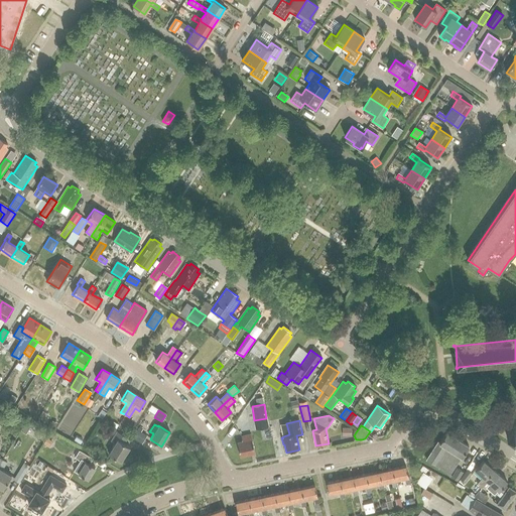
[(515,442),(515,441),(515,427),(513,425),(506,435),(515,442)]
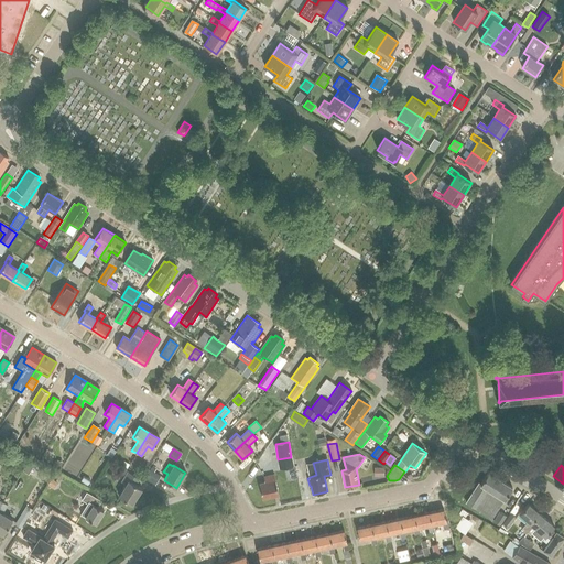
[(145,478),(156,485),(161,477),(154,473),(156,470),(152,468),(145,478)]
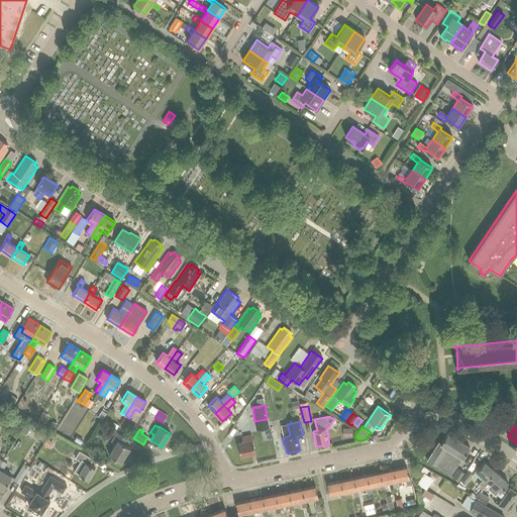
[(353,430),(344,430),(344,438),(353,438),(353,430)]
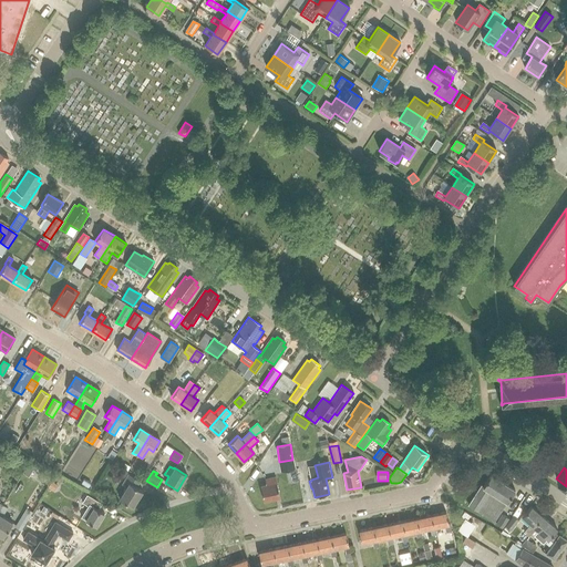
[(133,507),(143,492),(136,487),(140,482),(129,475),(122,485),(126,488),(120,500),(133,507)]
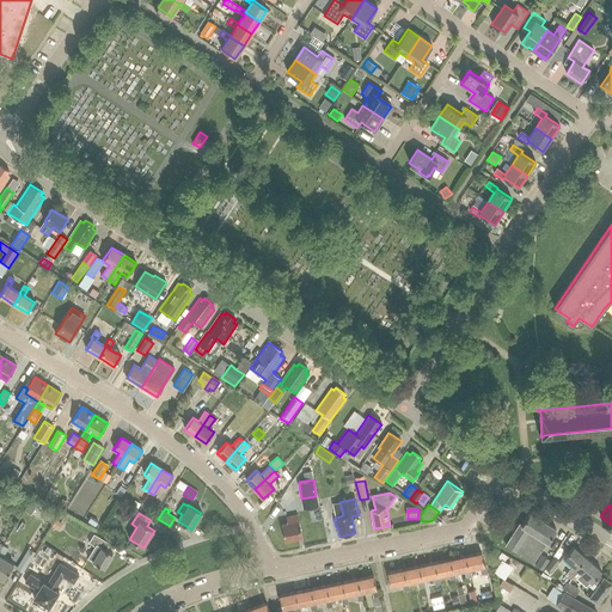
[(506,546),(533,564),(556,530),(530,513),(521,525),(520,524),(506,546)]
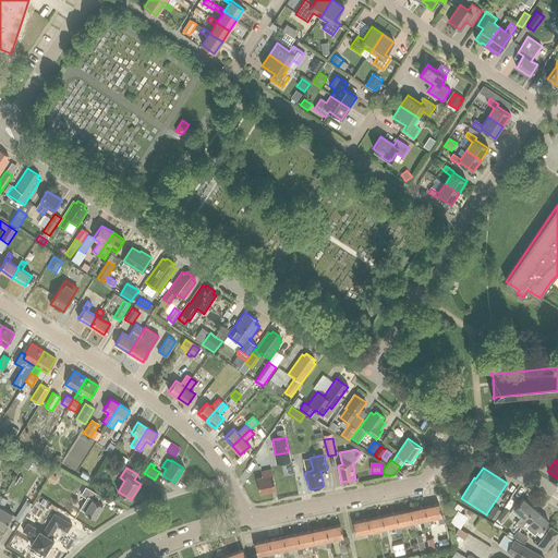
[(259,493),(275,489),(271,470),(261,472),(262,477),(256,478),(259,493)]
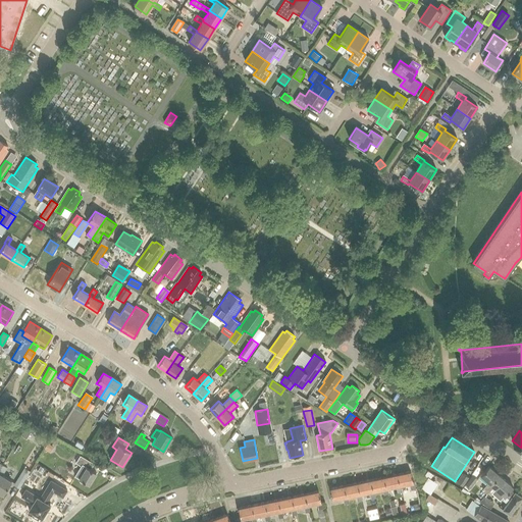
[(48,444),(45,449),(50,453),(54,448),(48,444)]
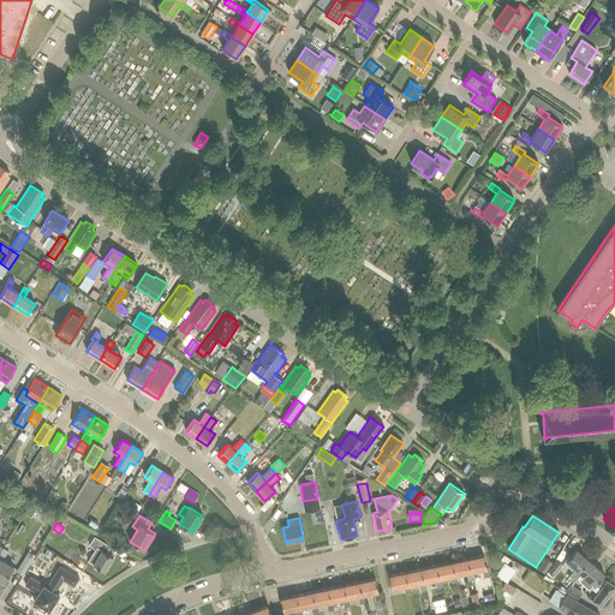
[(88,561),(94,563),(93,565),(105,572),(113,557),(107,553),(111,547),(100,541),(94,537),(89,544),(96,549),(88,561)]
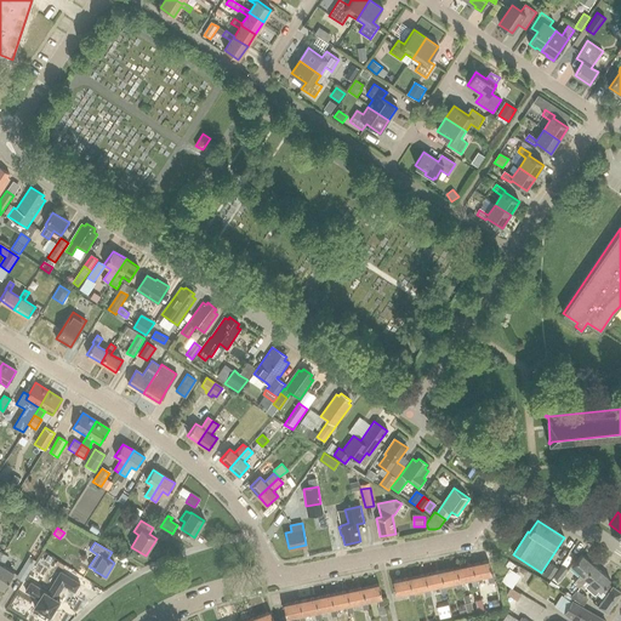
[(4,553),(0,558),(0,585),(4,588),(13,573),(3,565),(9,556),(4,553)]
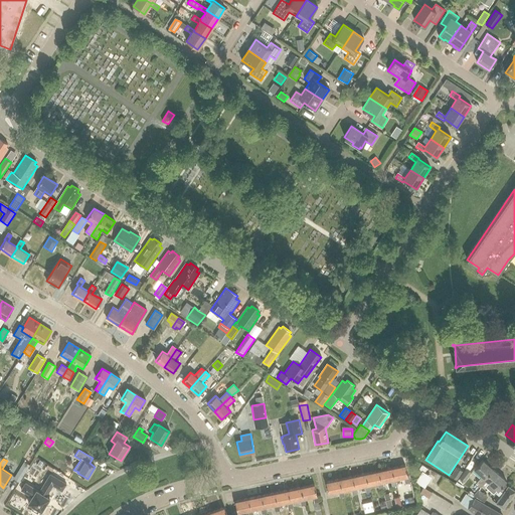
[(483,460),(475,469),(482,477),(476,483),(481,487),(483,485),(487,481),(484,478),(492,469),(483,460)]
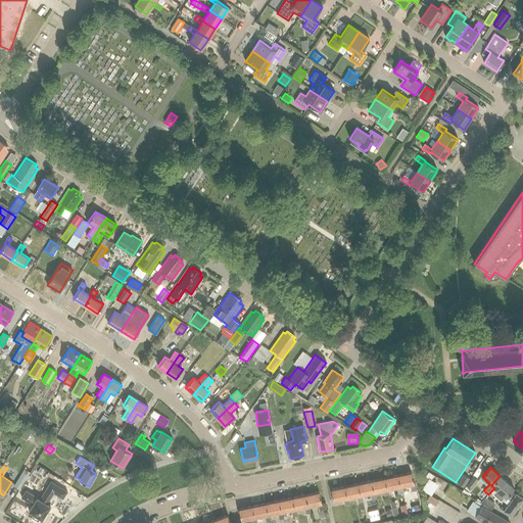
[(25,469),(14,486),(18,490),(30,473),(25,469)]
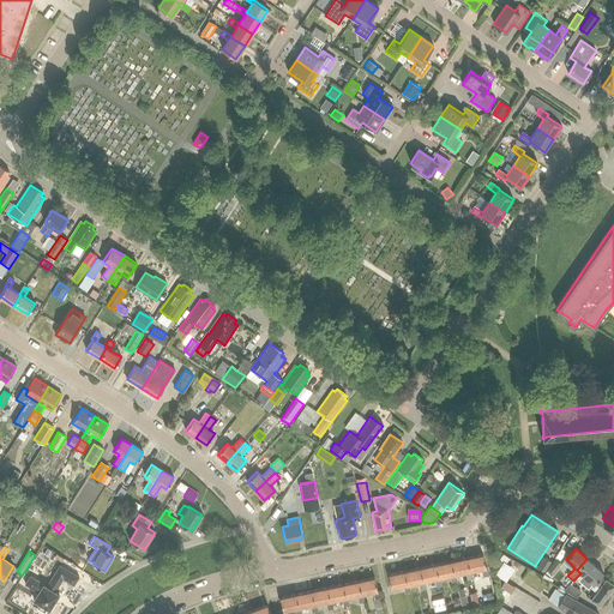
[(482,555),(467,558),(470,571),(471,571),(482,569),(483,577),(488,576),(487,567),(486,567),(482,555)]
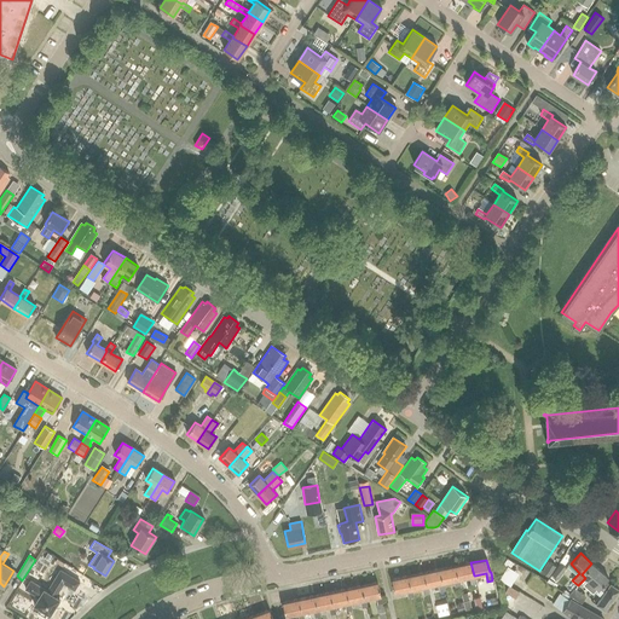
[(470,562),(455,566),(458,579),(460,579),(470,577),(472,585),(476,584),(475,576),(474,576),(470,562)]
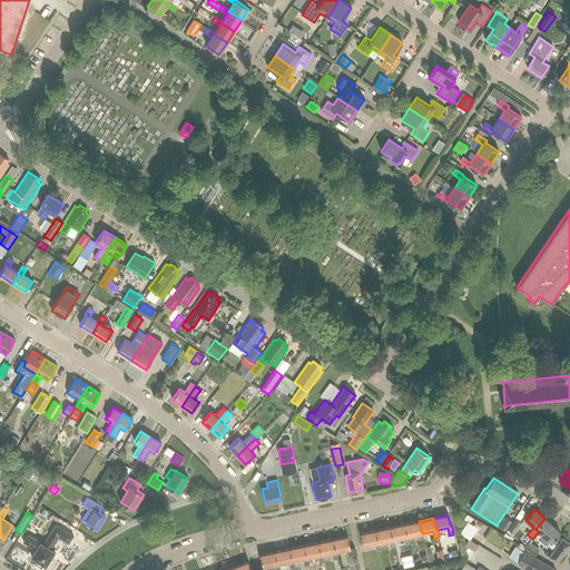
[(505,532),(508,530),(512,523),(505,519),(499,528),(505,532)]
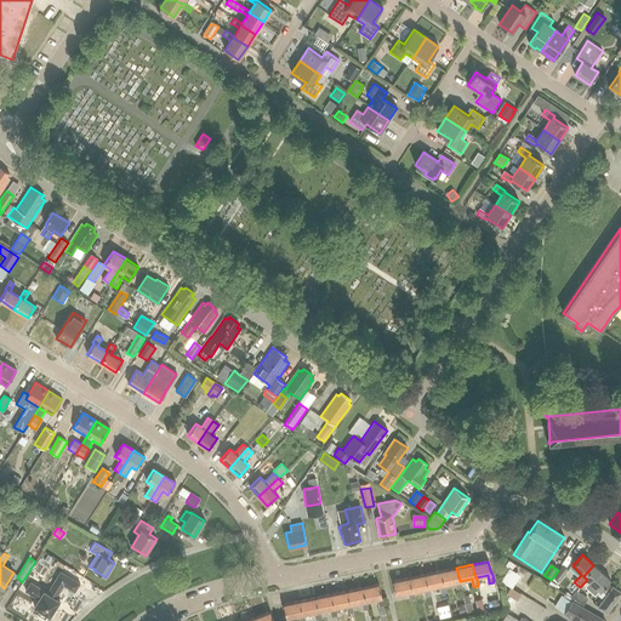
[(553,577),(562,582),(569,570),(560,565),(558,570),(553,577)]
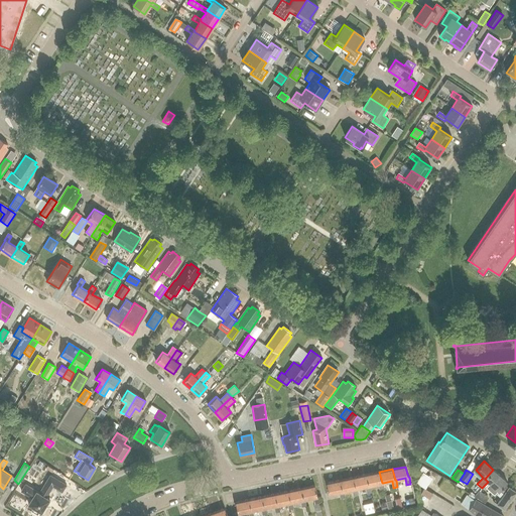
[(488,482),(484,486),(495,496),(496,494),(505,485),(507,482),(493,470),(485,479),(488,482)]
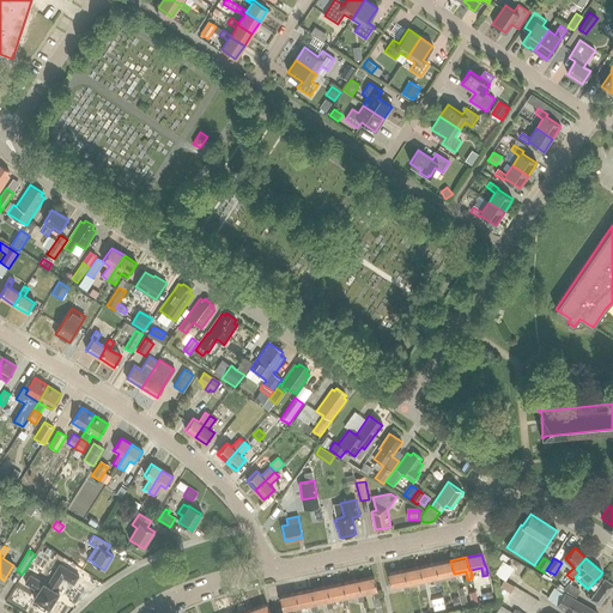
[(450,560),(435,564),(438,577),(439,577),(450,575),(451,582),(456,582),(455,574),(454,574),(450,560)]
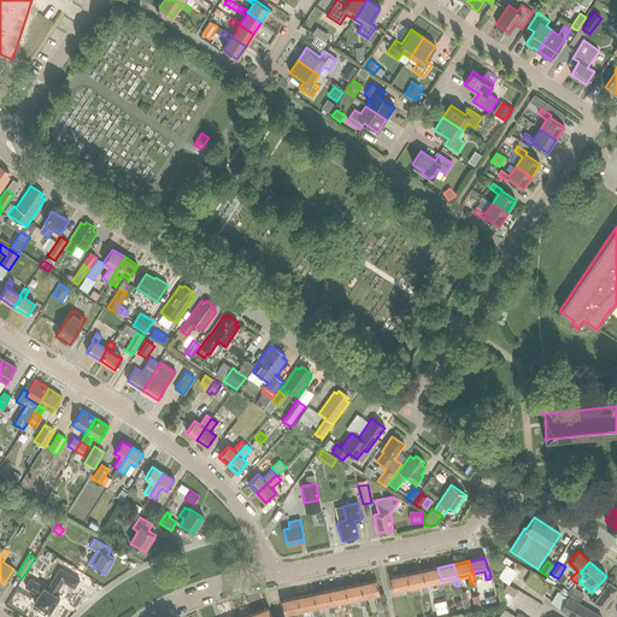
[(438,568),(422,571),(425,585),(427,583),(436,582),(439,591),(444,589),(444,588),(442,581),(441,581),(438,568)]
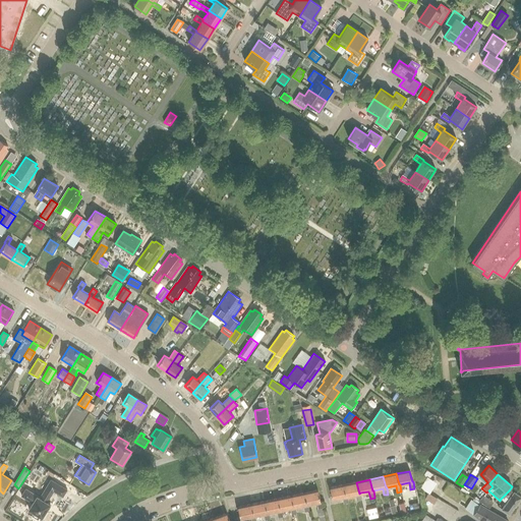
[(62,497),(67,490),(51,480),(40,498),(26,488),(21,496),(33,503),(30,509),(35,512),(33,516),(39,519),(41,516),(43,517),(51,504),(47,502),(54,491),(62,497)]
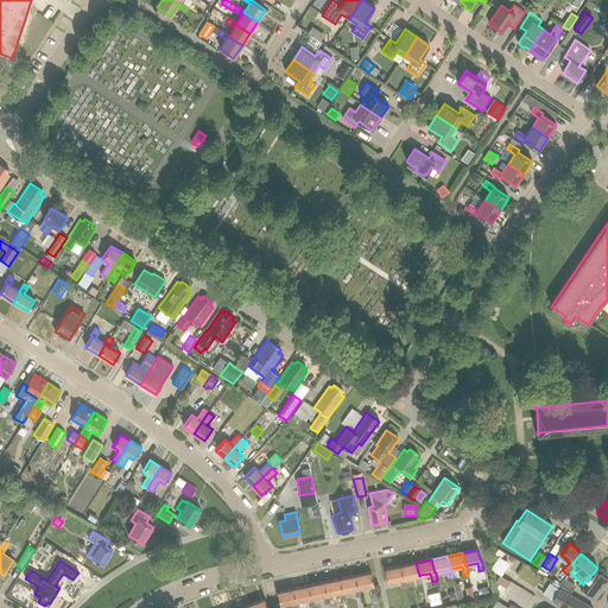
[(416,563),(400,567),(403,578),(404,578),(415,576),(417,584),(422,583),(420,575),(419,576),(416,563)]
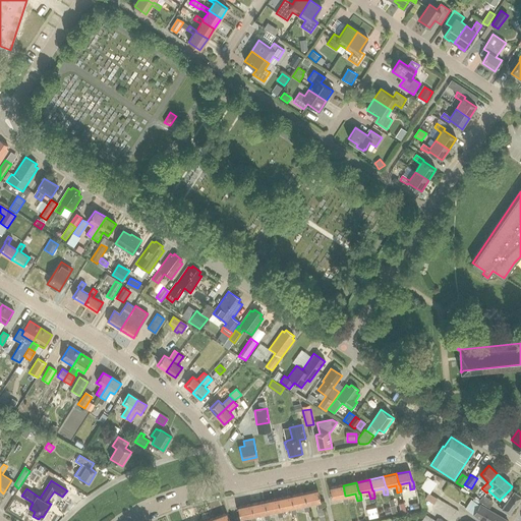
[(343,485),(330,487),(332,499),(342,497),(343,504),(344,504),(348,503),(346,496),(345,496),(343,485)]
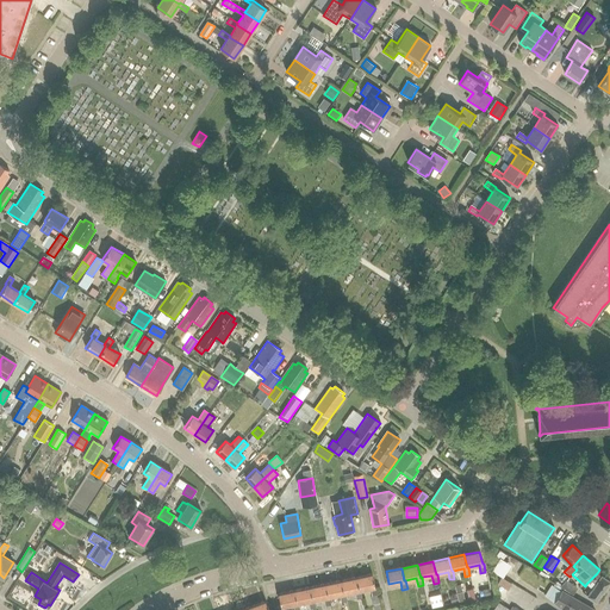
[(592,589),(587,596),(596,602),(609,582),(602,577),(601,577),(597,574),(597,573),(586,584),(592,589)]
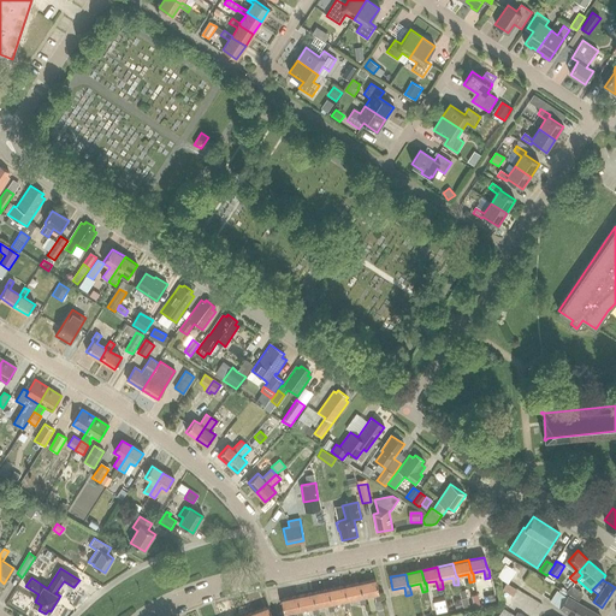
[(375,580),(361,584),(363,596),(374,593),(378,615),(384,615),(386,615),(384,604),(383,604),(381,600),(379,592),(378,592),(375,580)]
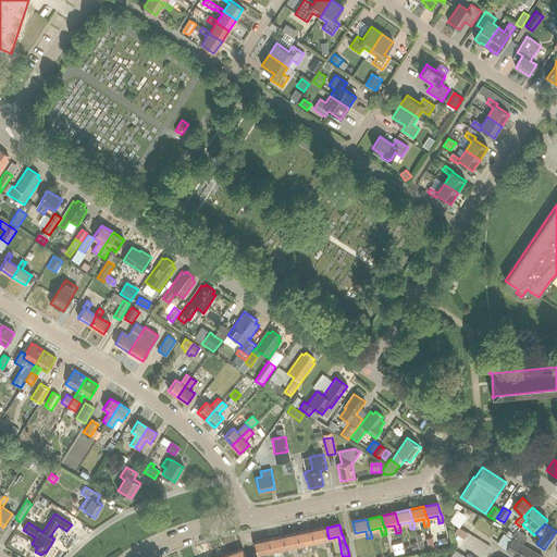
[(326,528),(311,531),(314,542),(324,540),(326,547),(331,546),(329,539),(326,528)]
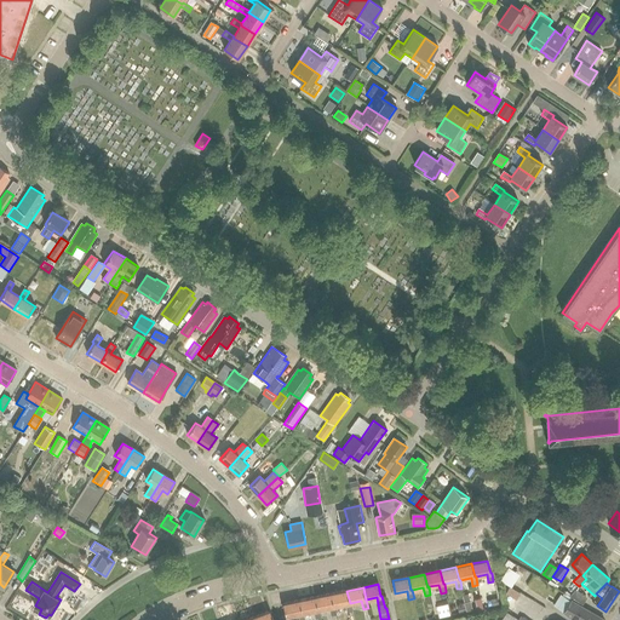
[(587,598),(577,590),(572,597),(583,604),(587,598)]
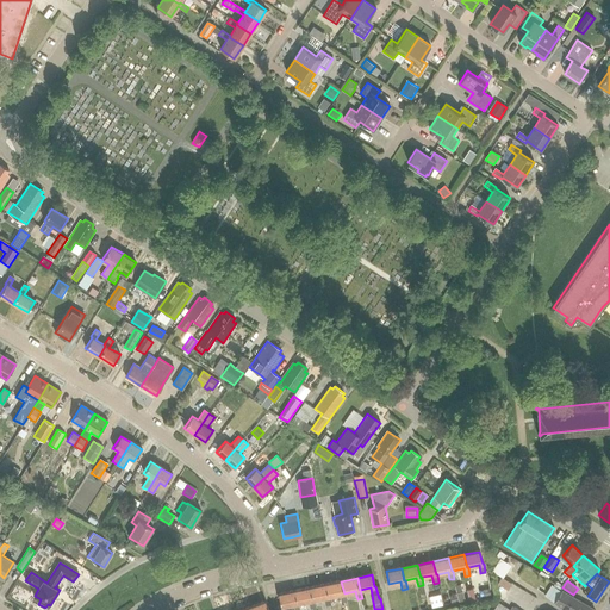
[(344,593),(341,582),(327,584),(329,597),(330,597),(340,595),(341,603),(347,602),(344,593)]
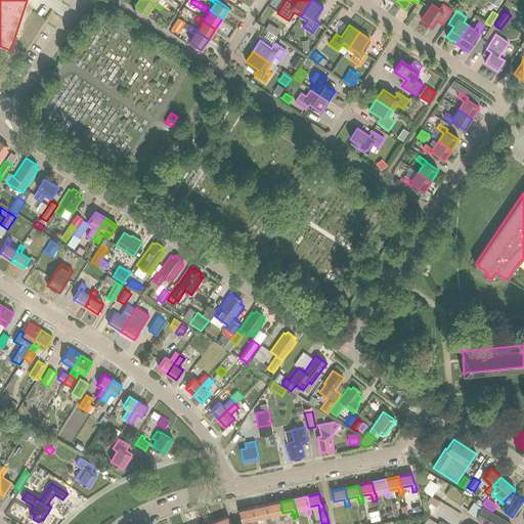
[(284,513),(282,513),(280,501),(267,505),(269,516),(270,516),(278,514),(280,521),(285,520),(284,513)]
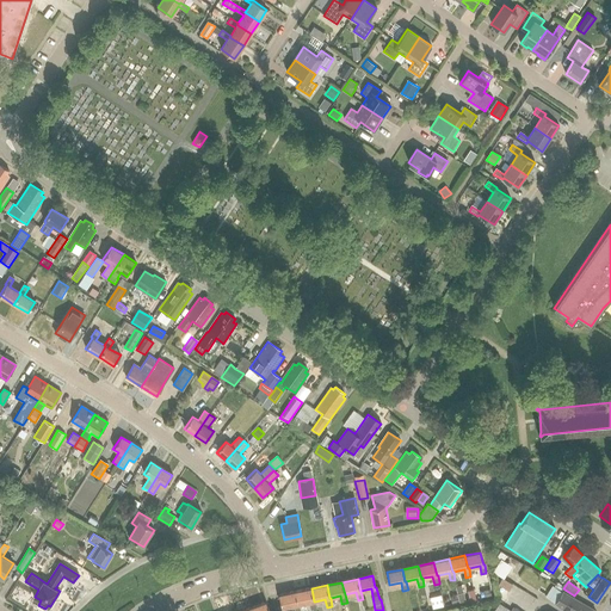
[(312,588),(295,592),(298,604),(309,602),(310,610),(316,610),(315,602),(314,602),(312,588)]
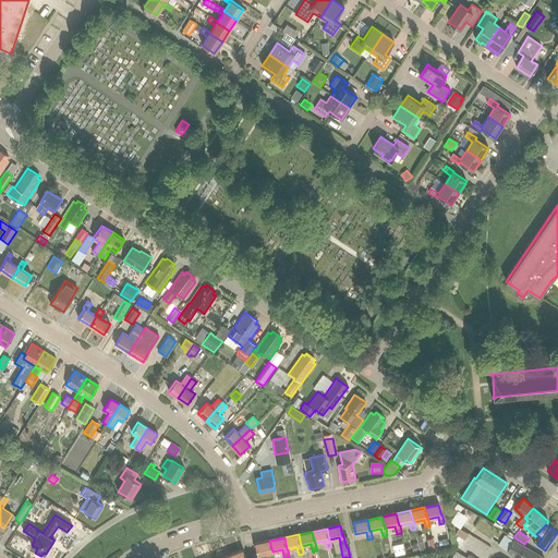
[(511,555),(517,557),(543,557),(544,557),(513,540),(507,550),(511,555)]
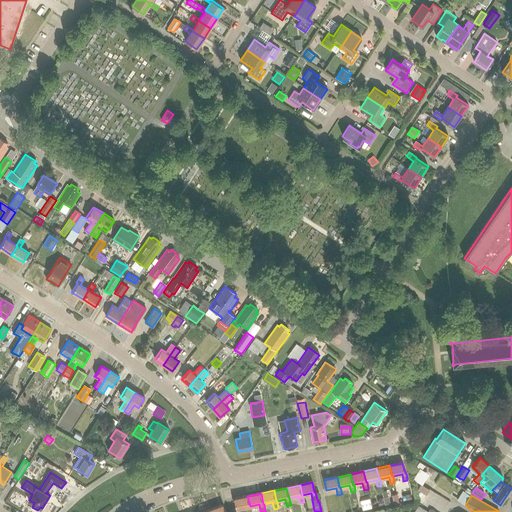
[(247,496),(233,499),(235,509),(246,507),(246,511),(251,511),(250,506),(247,496)]
